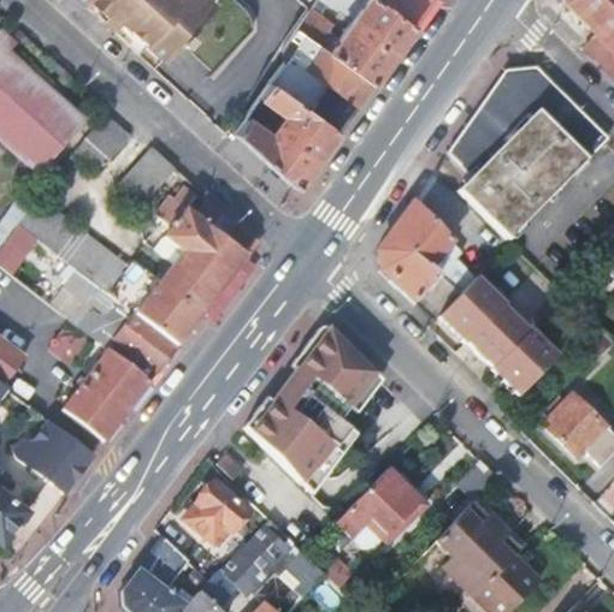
[(81,0),(112,27),(119,18),(146,41),(164,58),(181,40),(186,43),(193,35),(188,31),(213,3),(211,0),(81,0)]
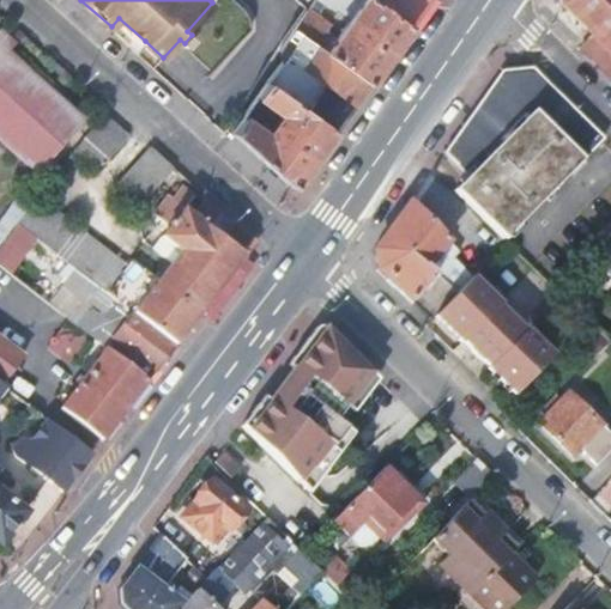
[(342,0),(357,11),(338,38),(327,30),(332,22),(313,8),(298,28),(304,32),(371,79),(410,24),(374,0),(342,0)]
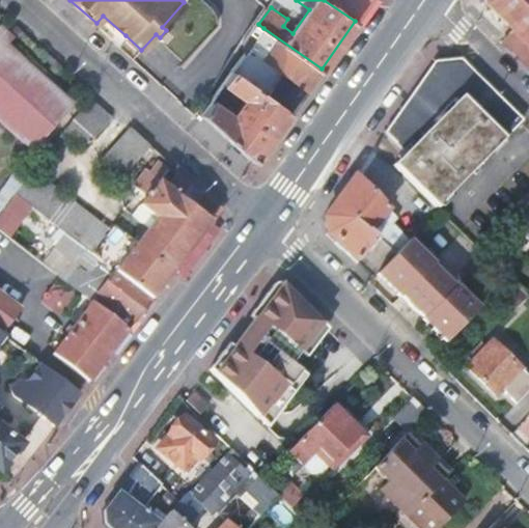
[(324,0),(355,21),(369,0),(324,0)]
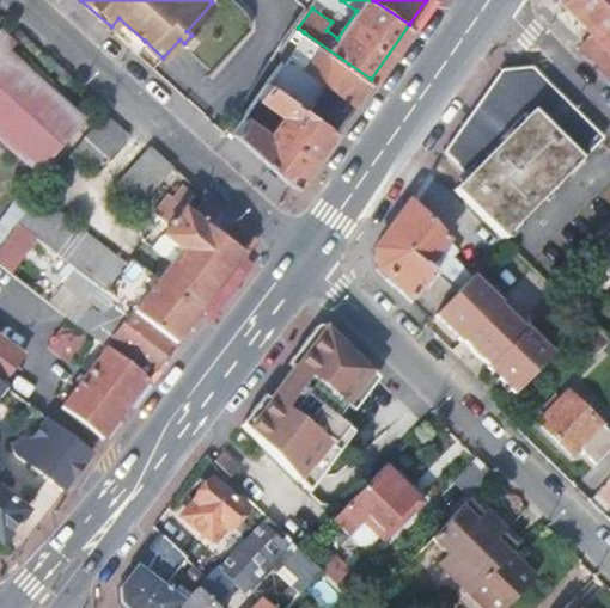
[(572,0),(598,31),(584,47),(609,72),(609,0),(572,0)]
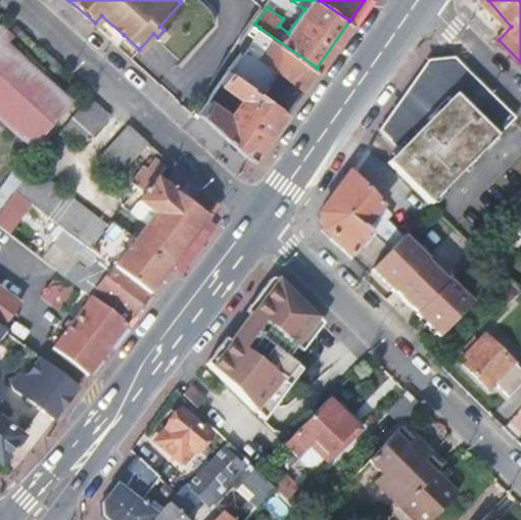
[(101,15),(95,22),(116,43),(124,35),(101,15)]
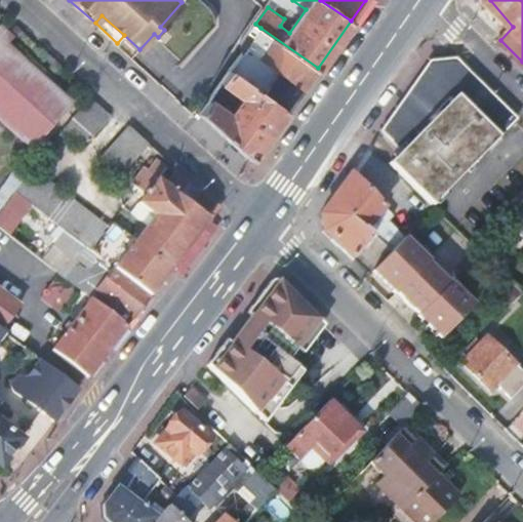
[(318,68),(260,28),(229,69),(287,110),(318,68)]
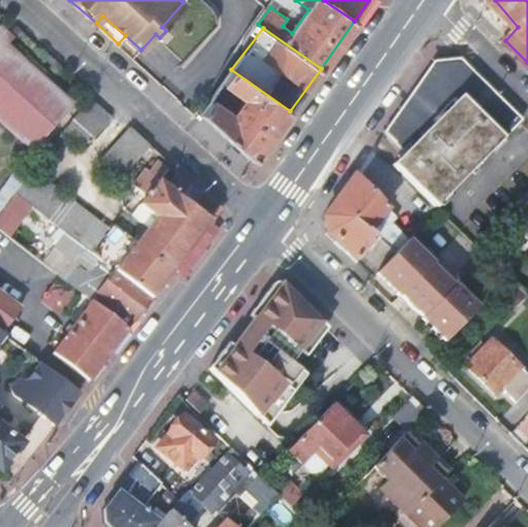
[(0,35),(0,113),(34,144),(74,101),(0,35)]
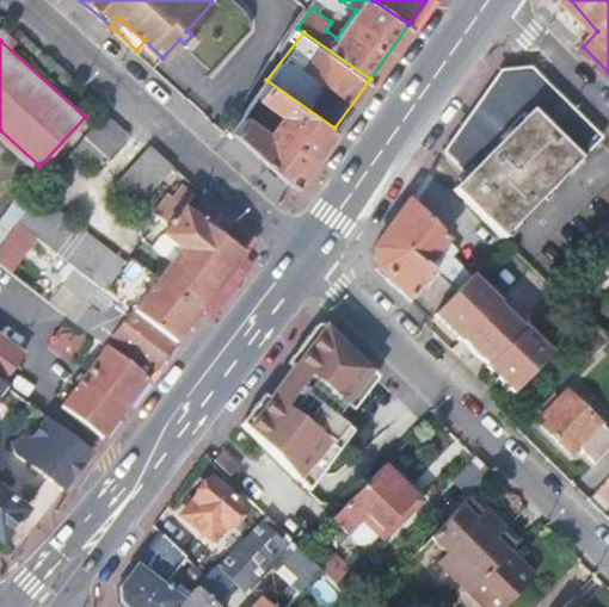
[(521,69),(462,162),(486,186),(472,202),(508,237),(521,251),(608,158),(608,141),(537,70),(521,69)]
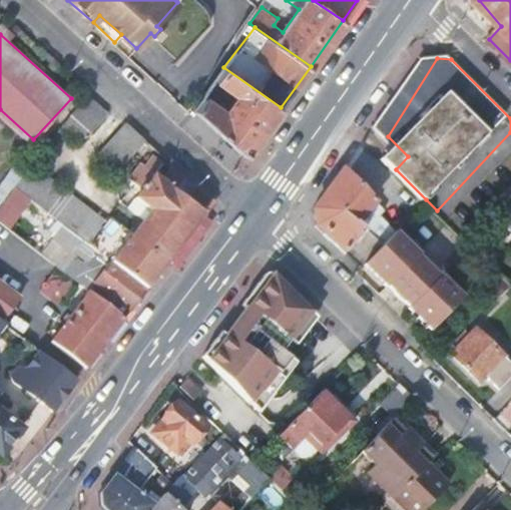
[(193,106),(246,154),(281,107),(223,67),(202,93),(193,106)]
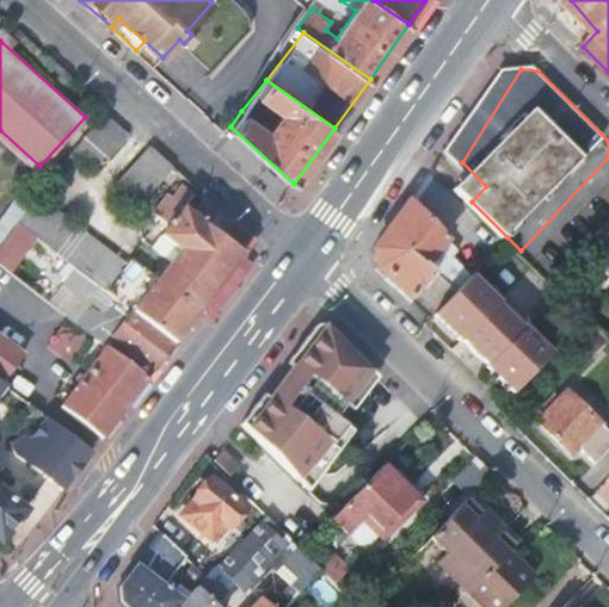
[(104,111),(78,147),(99,163),(108,154),(111,156),(130,132),(104,111)]
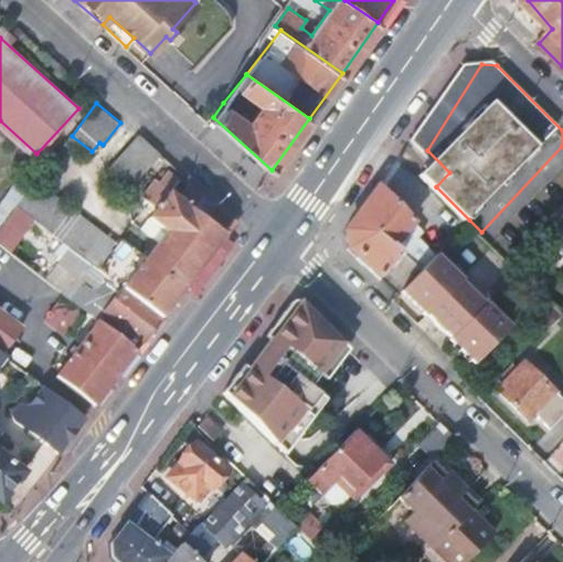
[(139,133),(108,172),(131,190),(161,152),(139,133)]
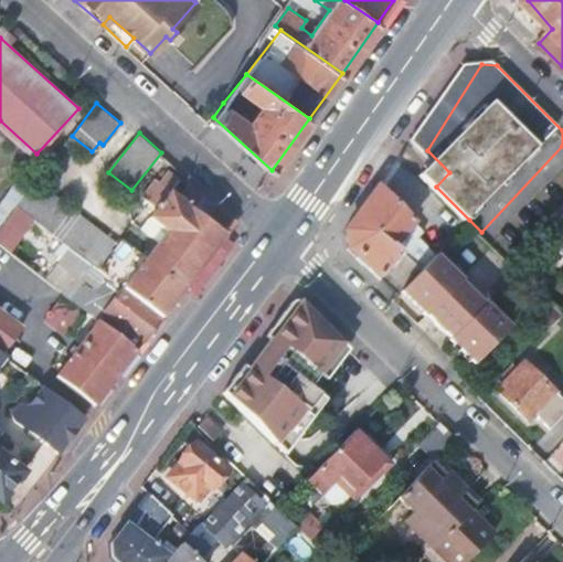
[(160,242),(139,269),(118,251),(127,241),(39,179),(19,204),(105,269),(108,264),(126,282),(124,284),(165,315),(168,317),(222,247),(219,244),(237,220),(218,202),(204,216),(172,192),(151,219),(169,232),(166,235),(157,230),(155,232),(150,229),(148,232),(160,242)]
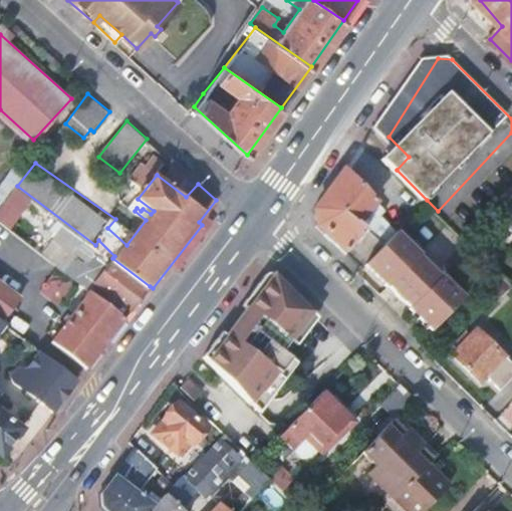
[(367,261),(386,243),(399,229),(381,214),(387,209),(380,203),(376,199),(378,198),(346,165),(316,206),(320,224),(363,265),(367,261)]
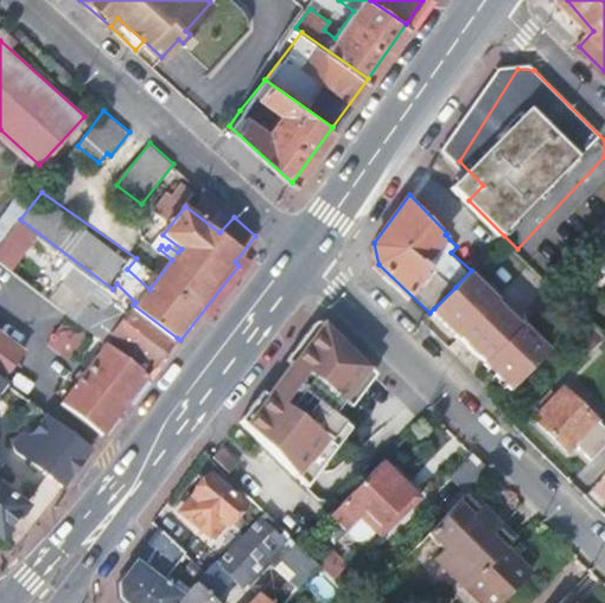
[(479,268),(475,274),(481,280),(486,275),(479,268)]
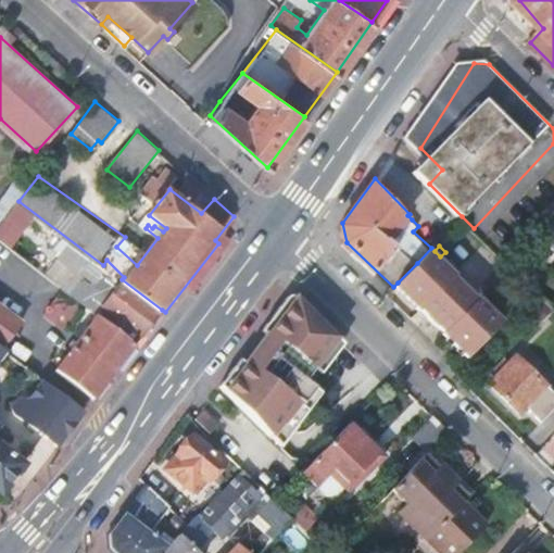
[(398,283),(423,306),(445,329),(470,354),(496,328),(483,314),(491,306),(480,296),(456,273),(440,256),(435,251),(431,248),(417,263),(398,283)]
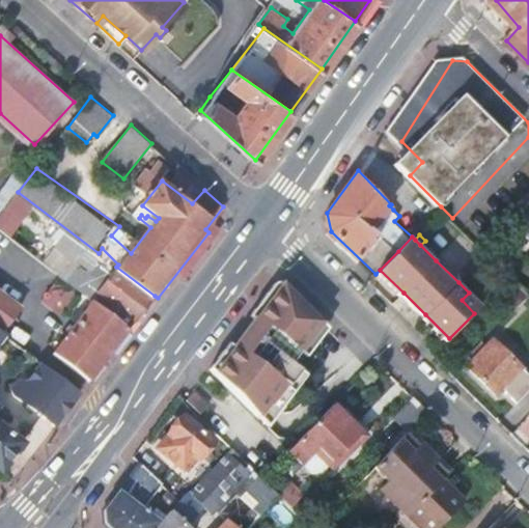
[(84,289),(95,299),(132,325),(155,296),(116,267),(105,257),(94,271),(104,278),(100,283),(83,270),(74,282),(84,289)]
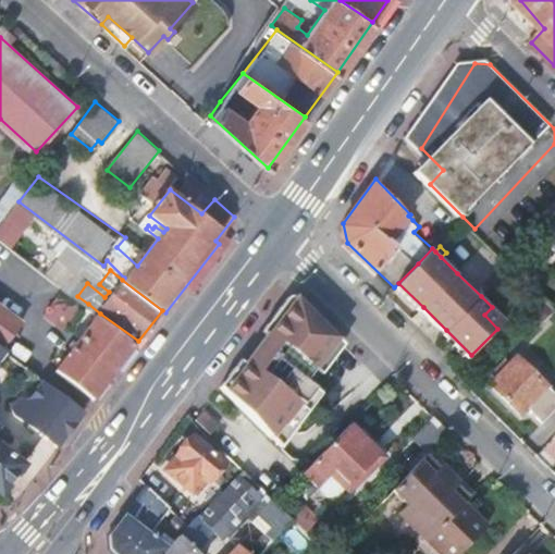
[(65,286),(47,311),(59,320),(70,305),(77,296),(65,286)]
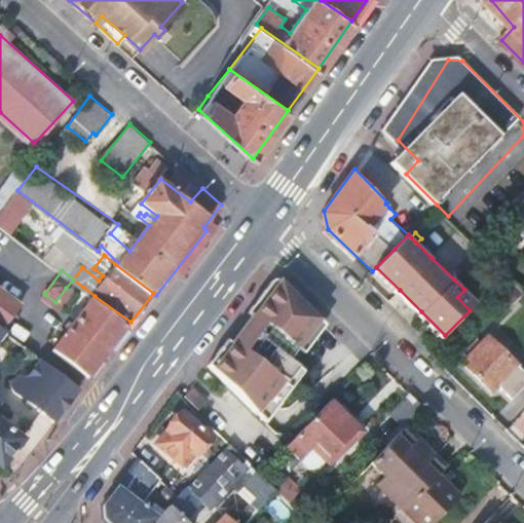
[(227,345),(208,370),(248,405),(286,355),(292,360),(322,319),(319,314),(282,278),(276,279),(252,312),(256,315),(231,348),(227,345)]
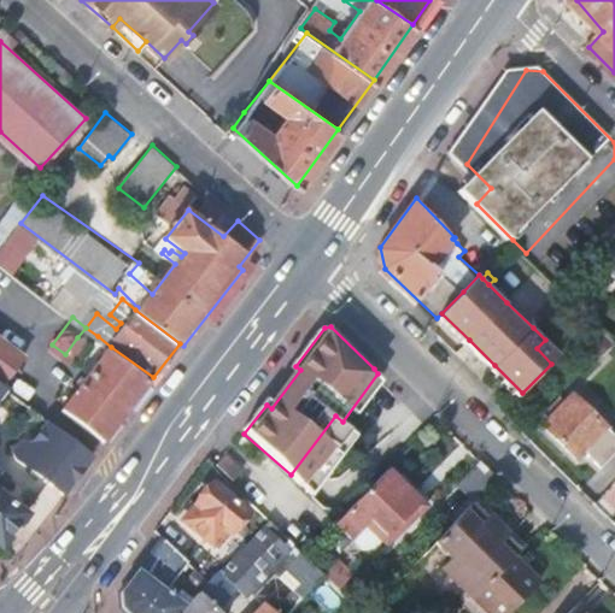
[(86,328),(77,337),(89,347),(98,336),(86,328)]
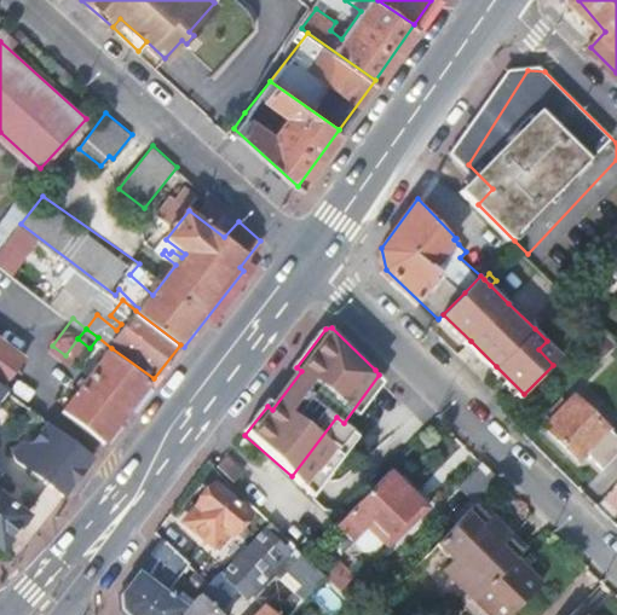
[(0,382),(6,387),(28,358),(0,335),(0,382)]
